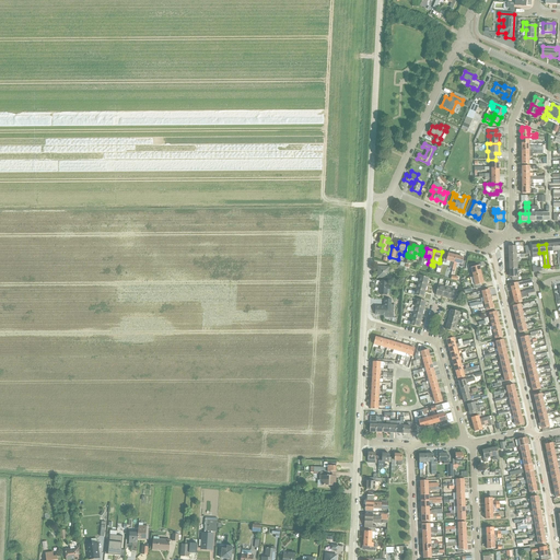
[(444,256),(443,263),(446,264),(447,261),(451,261),(448,268),(453,268),(456,256),(448,254),(447,257),(444,256)]
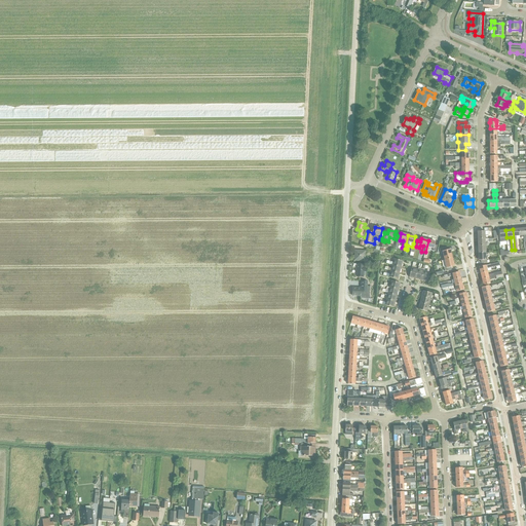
[(425,252),(424,253),(427,254),(429,248),(434,249),(433,251),(436,252),(438,246),(435,245),(435,241),(428,240),(425,252)]
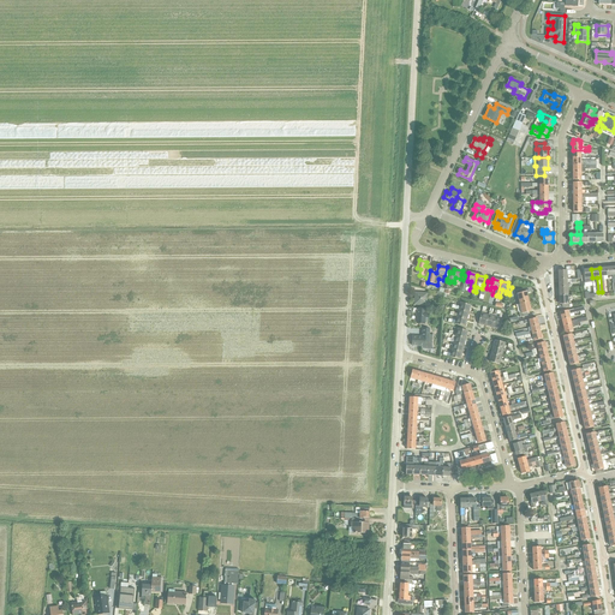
[(518,296),(520,304),(530,302),(527,292),(524,293),(523,290),(514,291),(515,297),(518,296)]
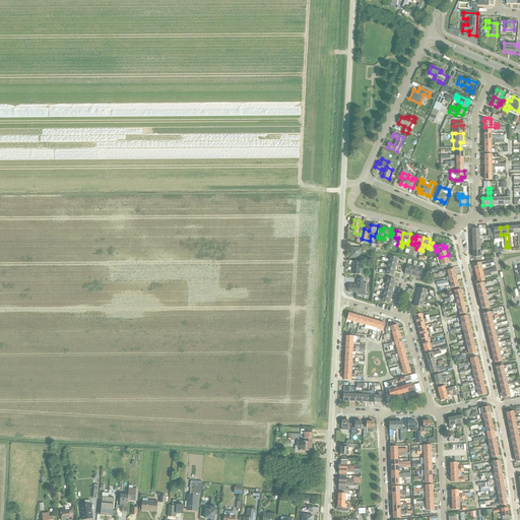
[(350,258),(361,258),(362,248),(351,247),(350,258)]
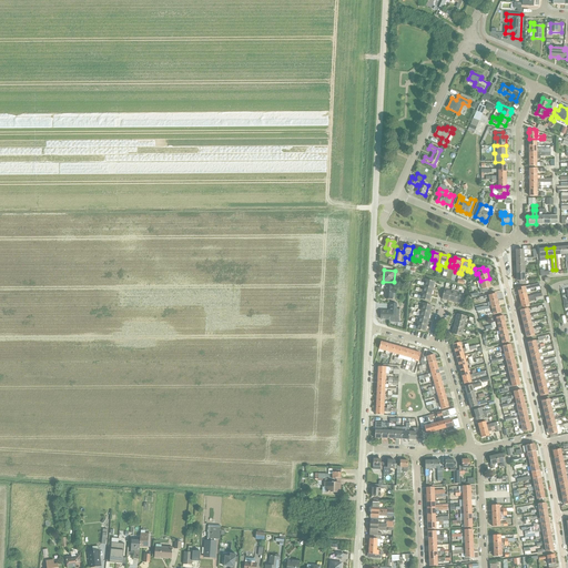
[(525,273),(517,273),(517,281),(519,281),(519,284),(526,284),(528,284),(528,281),(526,281),(525,281),(525,273)]
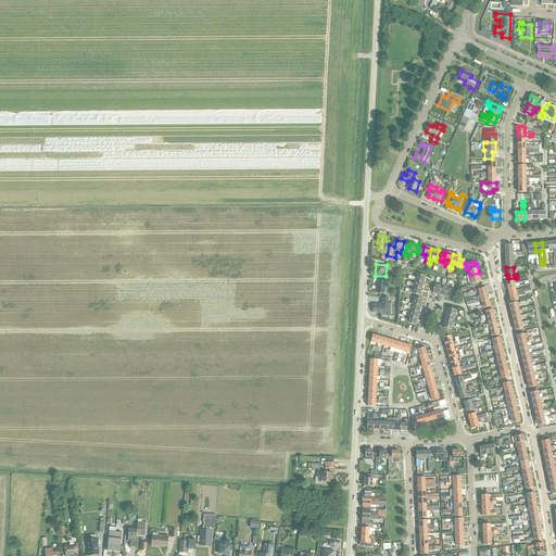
[(479,273),(470,275),(472,281),(469,282),(470,287),(478,286),(477,282),(480,281),(479,273)]
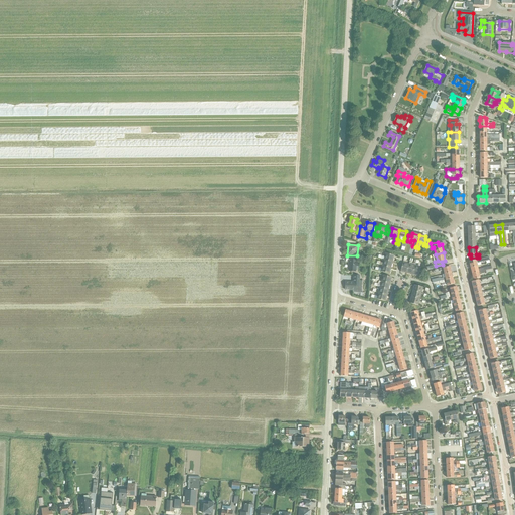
[(385,253),(384,260),(392,262),(394,255),(385,253)]
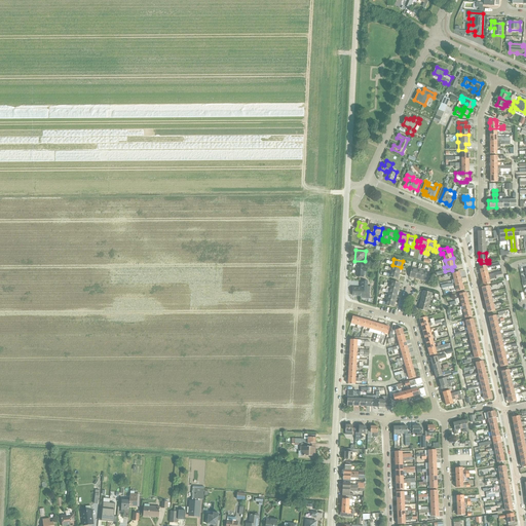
[(480,267),(481,273),(487,271),(487,268),(499,266),(498,262),(486,266),(480,267)]
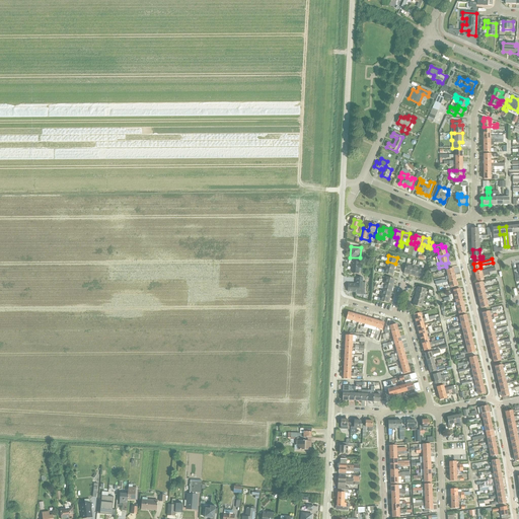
[(387,262),(385,268),(394,270),(395,264),(387,262)]
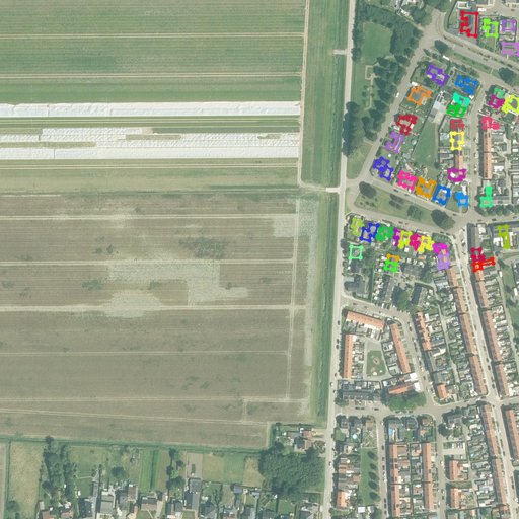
[(403,274),(410,275),(413,266),(405,265),(403,274)]
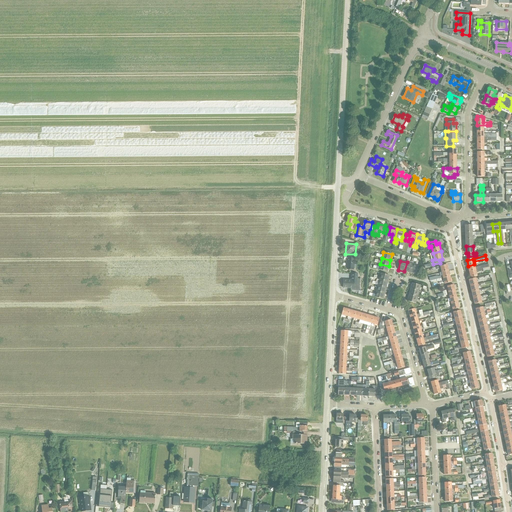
[(404,271),(410,273),(412,264),(407,262),(404,271)]
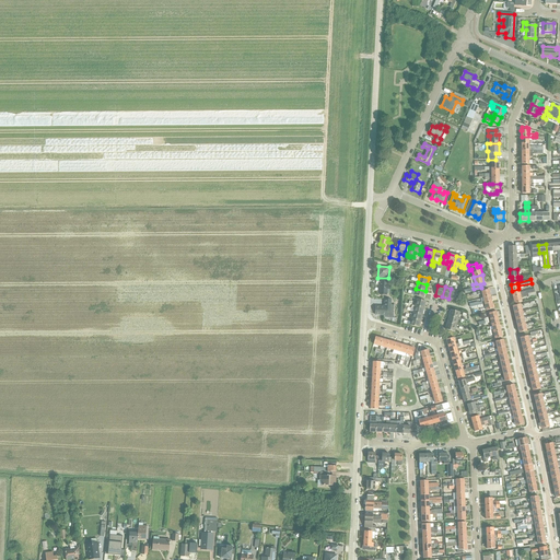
[(426,291),(416,289),(415,295),(423,298),(426,291)]
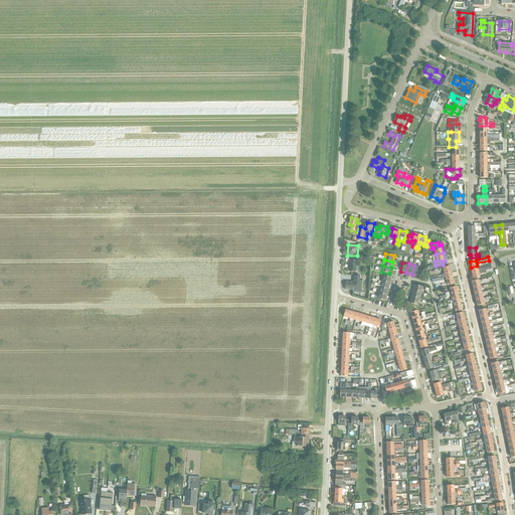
[(414,266),(412,275),(418,276),(421,267),(414,266)]
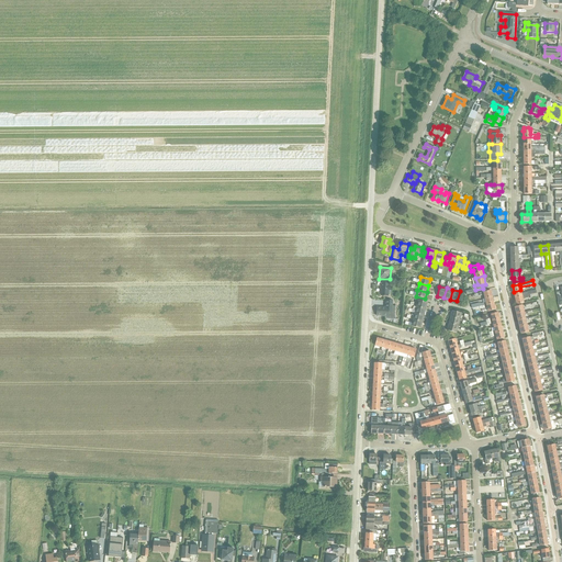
[(528,295),(515,299),(517,305),(524,303),(524,299),(529,298),(528,295)]
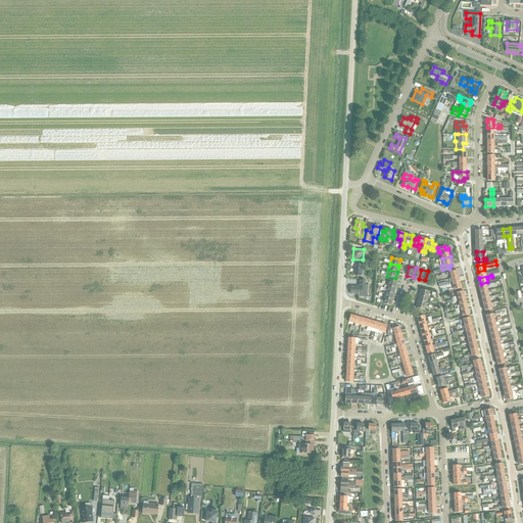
[(441,284),(438,284),(439,287),(440,287),(442,286),(442,287),(460,282),(459,277),(452,278),(453,281),(446,283),(441,284)]
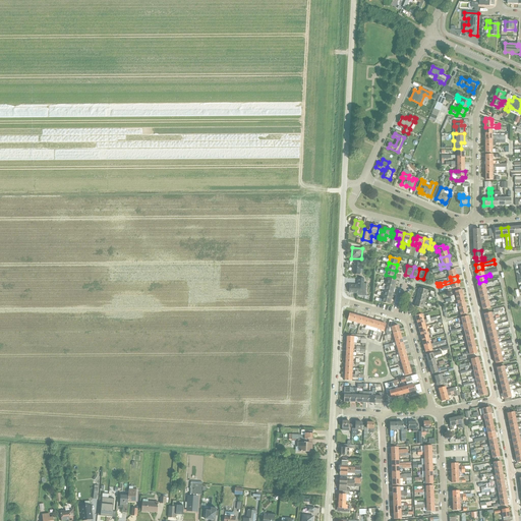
[(350,285),(349,293),(357,293),(356,295),(366,296),(366,283),(363,283),(364,279),(358,278),(357,285),(350,285)]
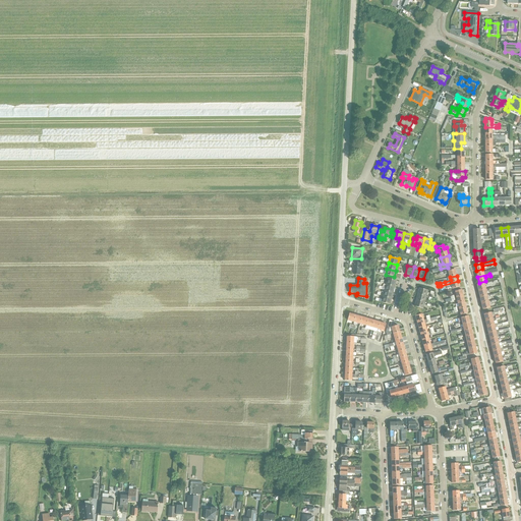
[(386,284),(385,290),(393,292),(395,286),(386,284)]
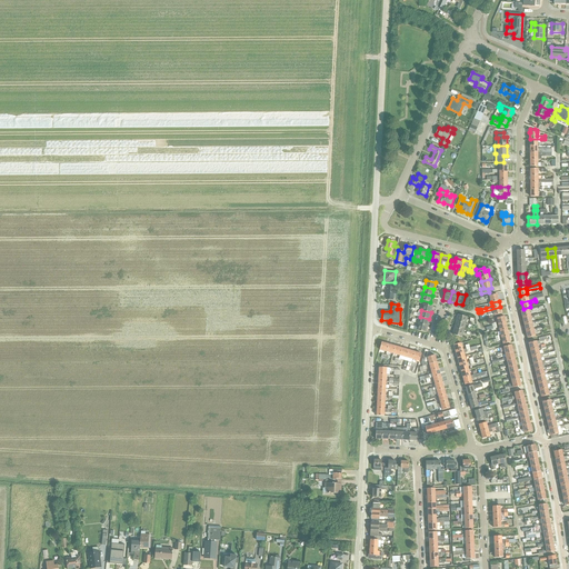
[(458,315),(456,321),(466,323),(468,317),(458,315)]
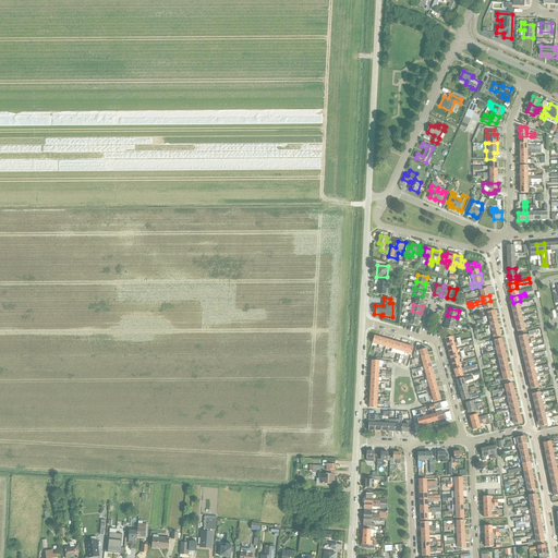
[(412,311),(410,317),(420,319),(421,313),(412,311)]
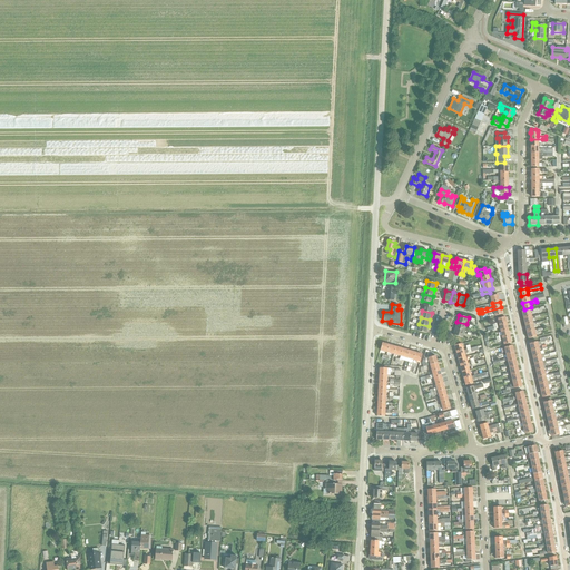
[(457,322),(455,328),(464,331),(467,324),(457,322)]
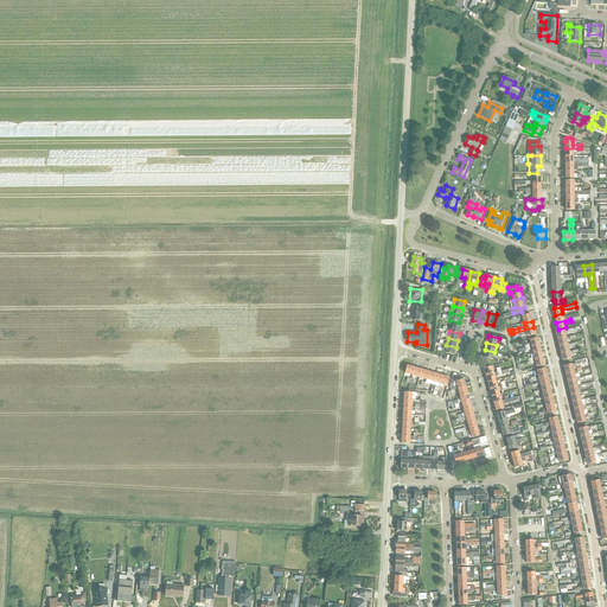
[(446,345),(445,352),(454,355),(457,347),(446,345)]
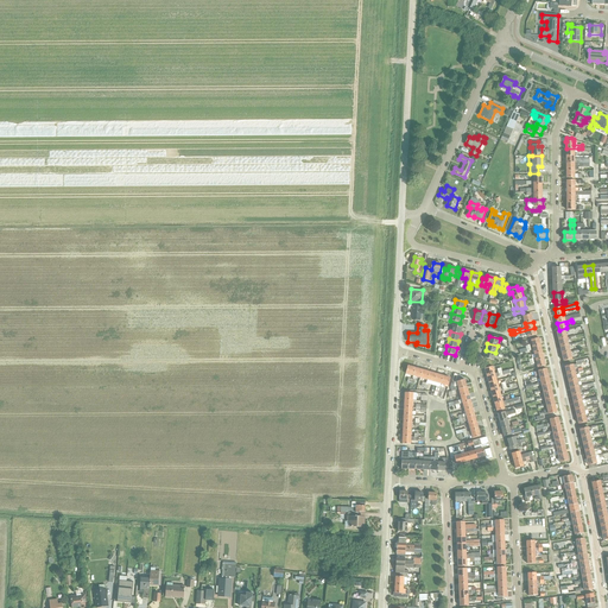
[(495,353),(486,350),(483,358),(494,360),(495,353)]
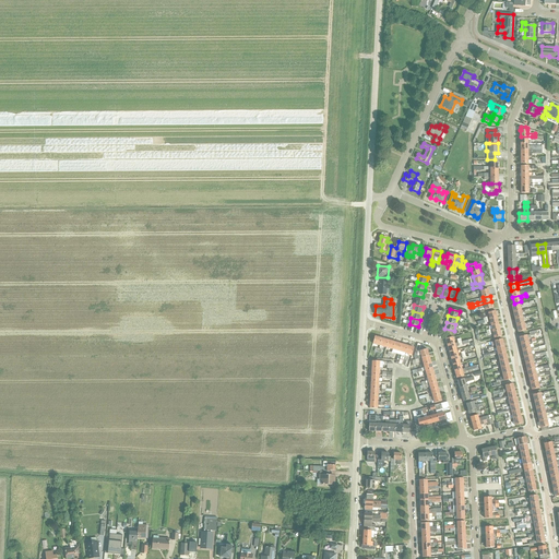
[(487,331),(487,333),(500,330),(499,323),(491,325),(492,329),(487,331)]
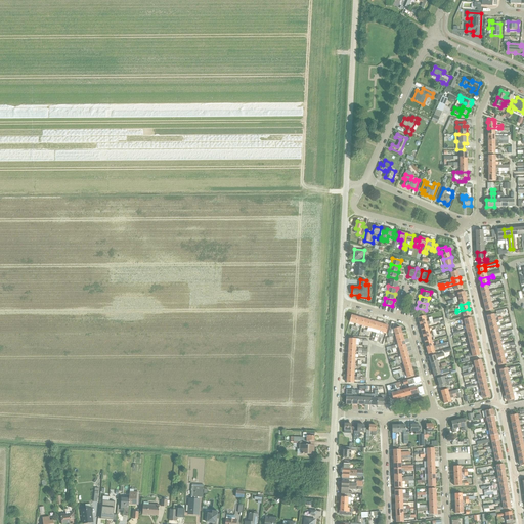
[(487,316),(488,322),(495,320),(495,317),(498,317),(497,316),(501,315),(501,313),(504,312),(503,309),(496,311),(497,314),(487,316)]
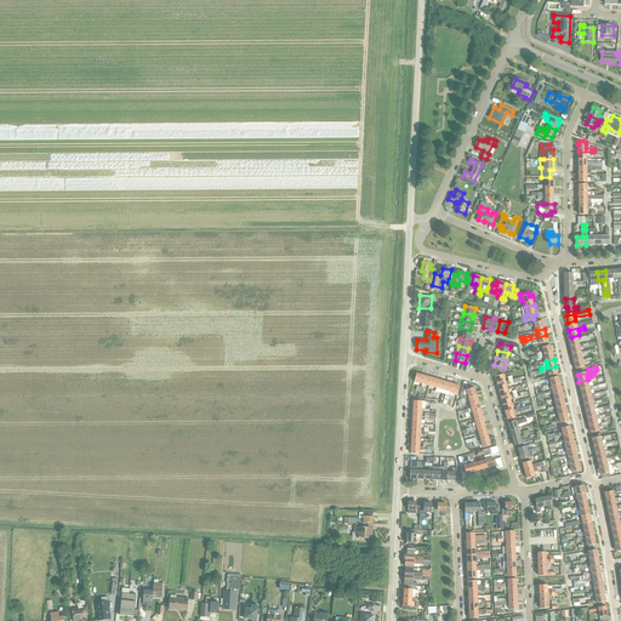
[(497,385),(500,391),(508,389),(507,386),(522,381),(520,377),(513,380),(510,381),(497,385)]
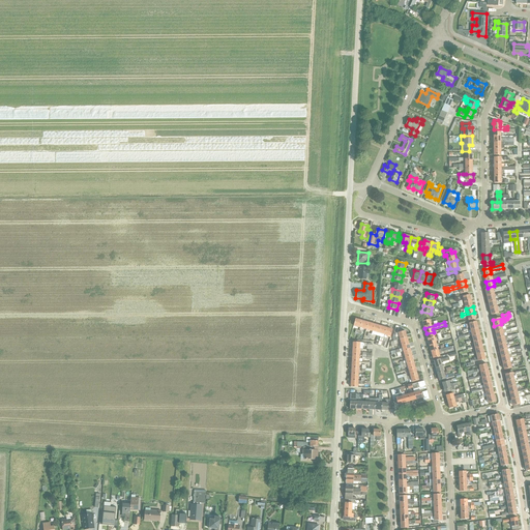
[(471,330),(478,328),(477,322),(469,323),(470,326),(467,327),(467,328),(463,329),(464,331),(471,330)]
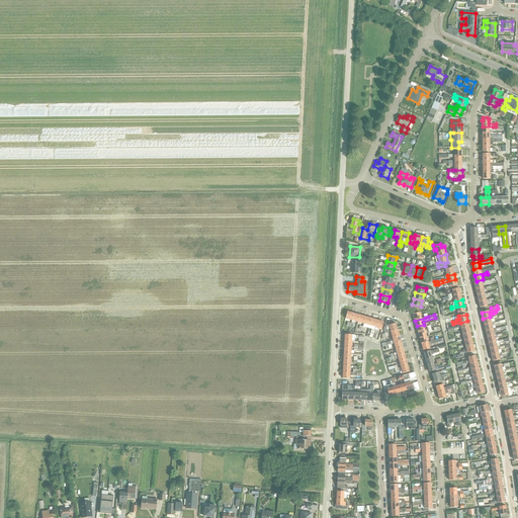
[(485,325),(486,331),(493,329),(492,326),(495,325),(499,324),(506,323),(505,320),(499,322),(499,321),(495,322),(495,323),(492,323),(485,325)]
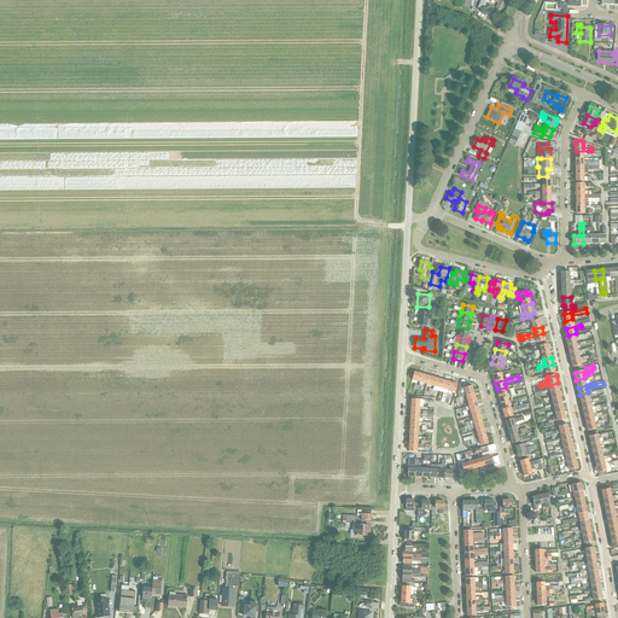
[(558,383),(549,385),(549,388),(547,389),(547,390),(542,391),(542,390),(535,391),(535,396),(551,391),(551,392),(560,390),(558,383)]
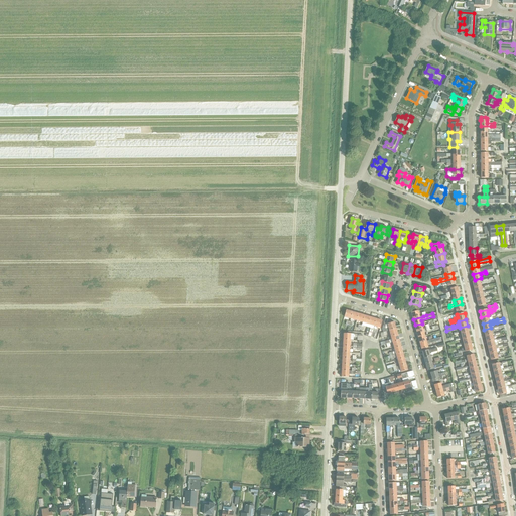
[(389,331),(396,329),(394,323),(386,325),(386,327),(384,326),(382,330),(383,332),(386,332),(389,331)]
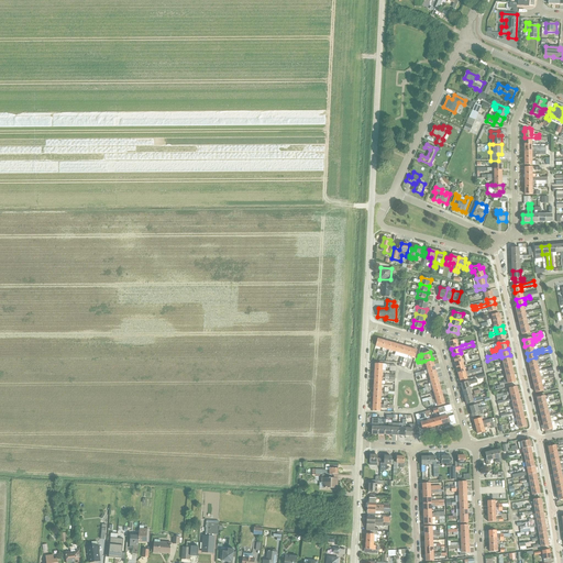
[(528,360),(530,366),(538,364),(537,361),(540,361),(540,360),(543,359),(550,357),(549,354),(543,356),(543,355),(539,356),(536,357),(528,360)]
